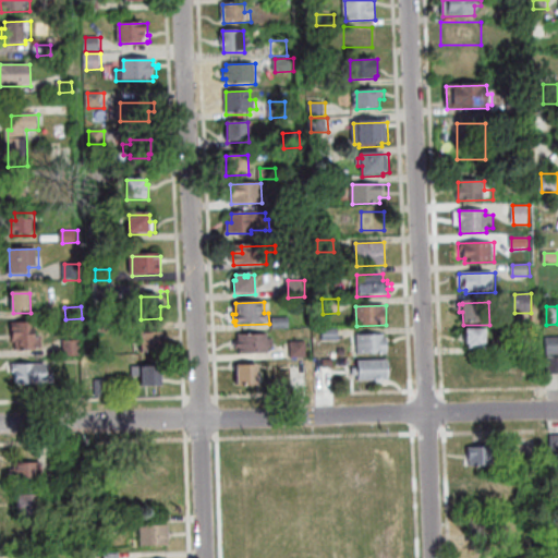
[(290,329),(274,330),(274,319),(290,318),(290,329)]
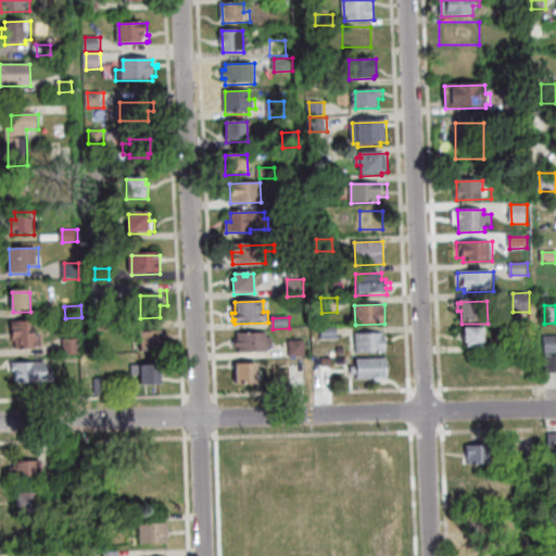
[(36,323),(36,336),(42,336),(42,348),(36,348),(36,350),(17,350),(16,342),(14,342),(14,323),(36,323)]
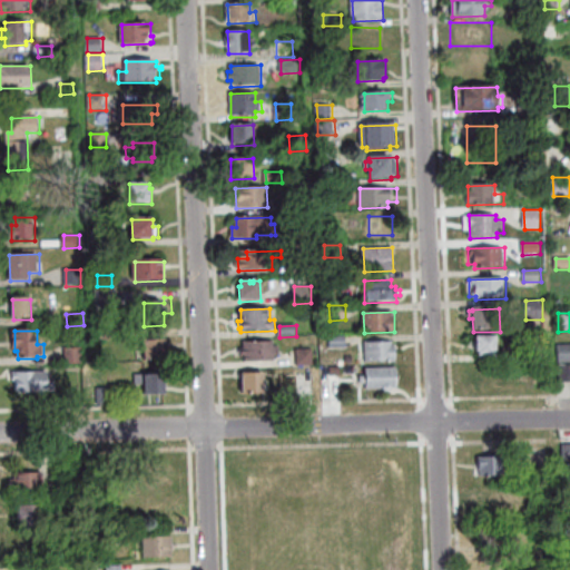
[(111,342),(97,342),(97,332),(111,331),(111,342)]
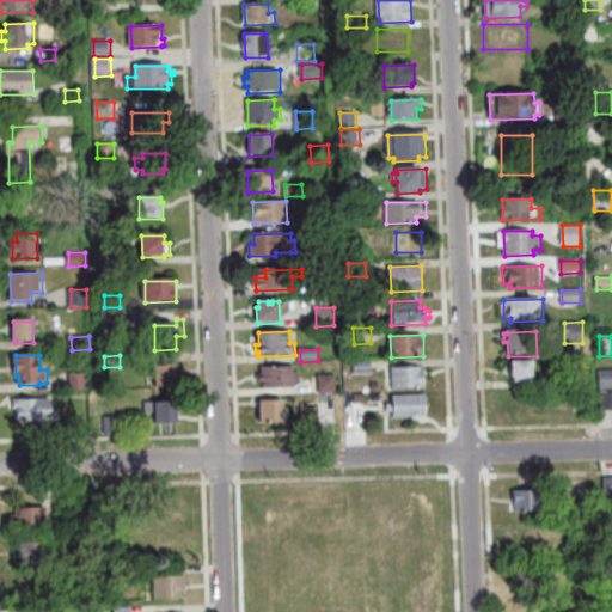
[(355,374),(355,361),(372,361),(372,373),(355,374)]
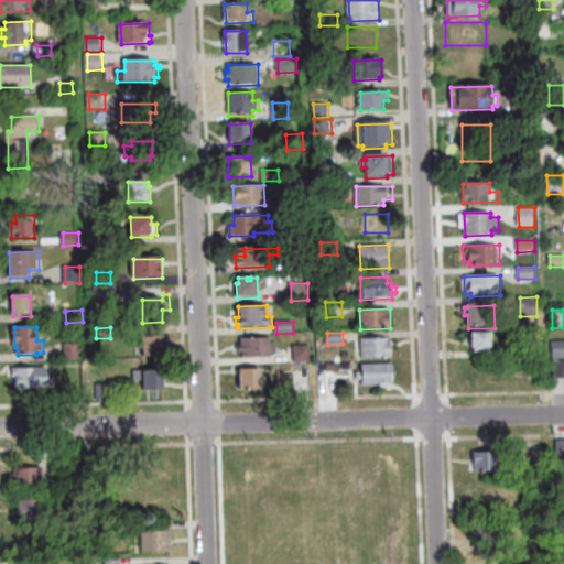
[(491,334),(491,354),(472,354),(470,335),(491,334)]
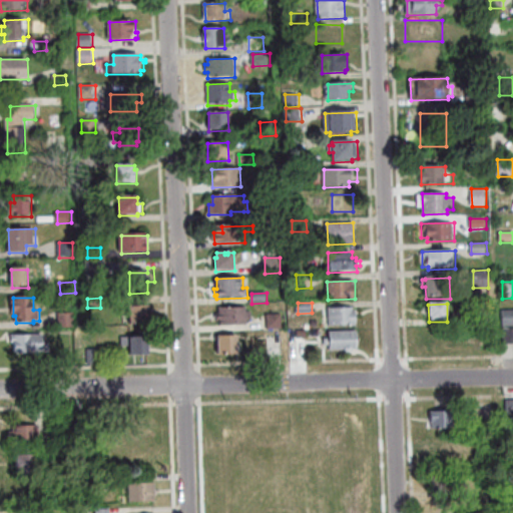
[(131,327),(131,324),(125,324),(125,316),(131,316),(131,308),(149,308),(149,326),(131,327)]
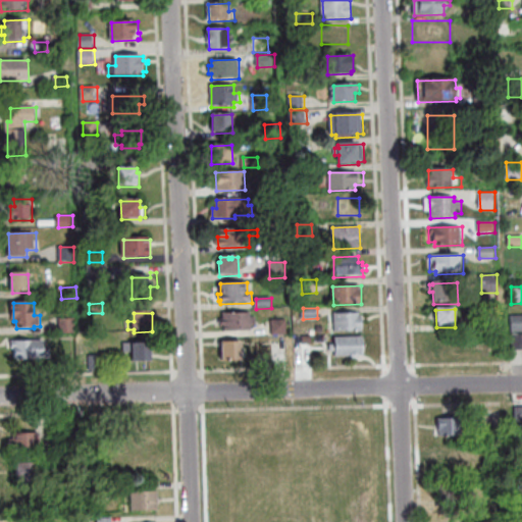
[(251,325),(252,331),(224,332),(224,327),(221,327),(221,318),(223,318),(223,314),(251,313),(251,318),(256,317),(257,325),(251,325)]
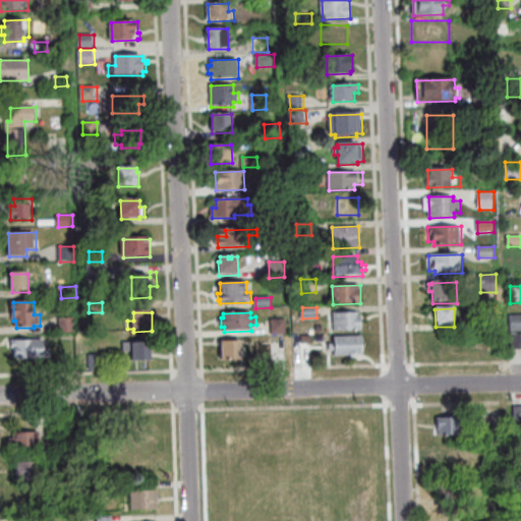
[(362,332),(335,333),(334,313),(359,312),(359,316),(361,316),(362,332)]
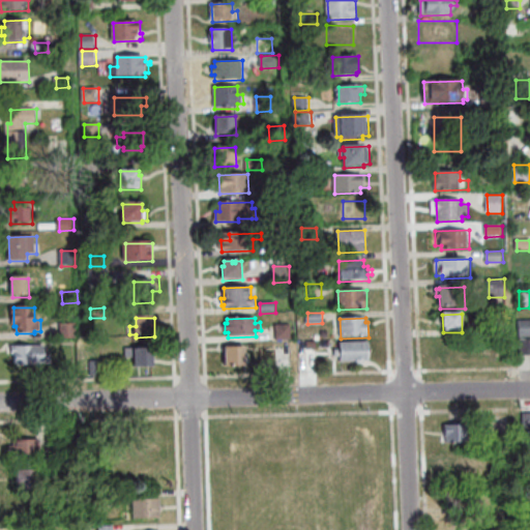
[(529,336),(520,337),(520,321),(529,320),(529,336)]
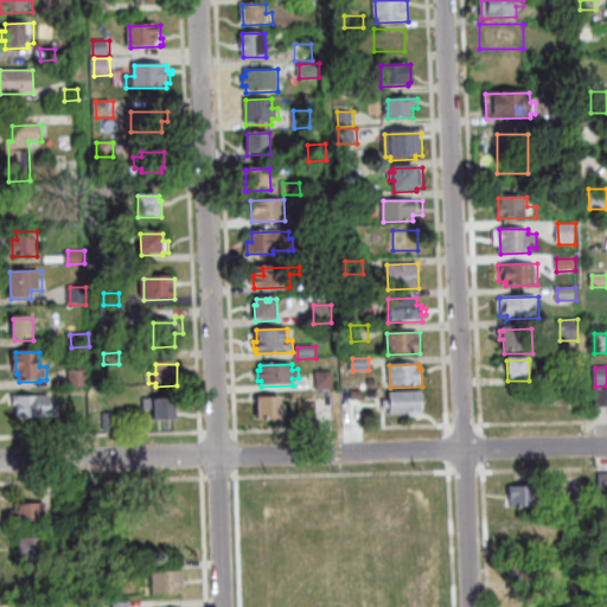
[(71,388),(71,371),(89,370),(89,388),(71,388)]
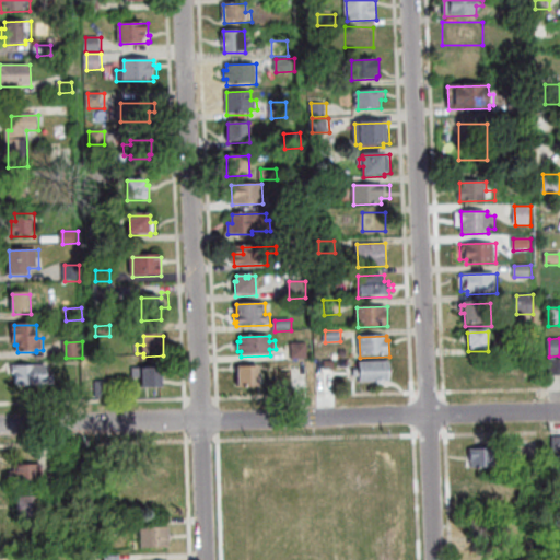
[(292,360),(292,343),(308,343),(308,360),(292,360)]
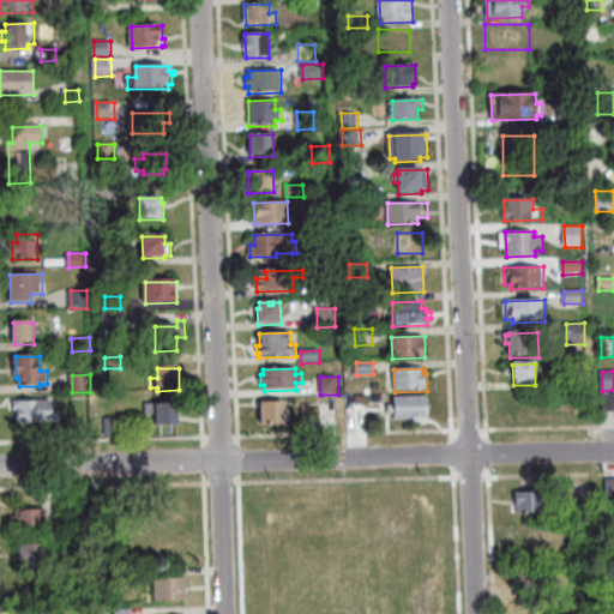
[(613,411),(603,413),(602,393),(613,393),(613,411)]
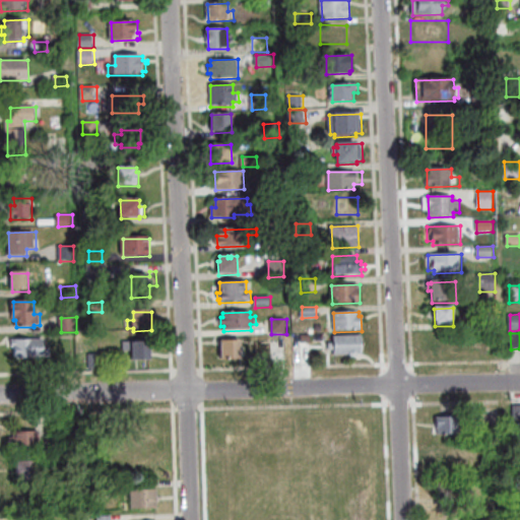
[(363,354),(334,355),(334,350),(330,351),(329,343),(334,343),(334,336),(362,335),(363,354)]
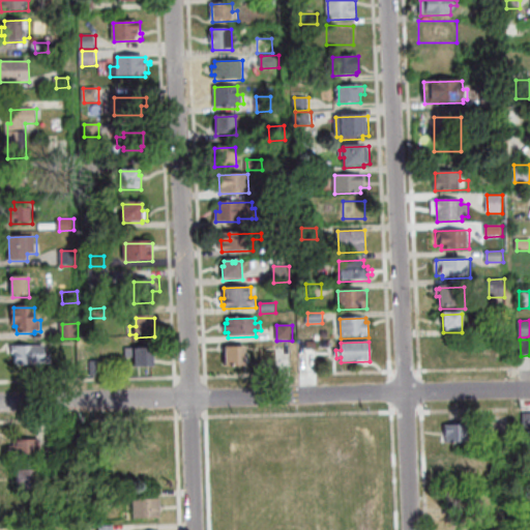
[(46,355),(53,355),(53,365),(17,365),(17,355),(13,355),(13,347),(46,347),(46,355)]
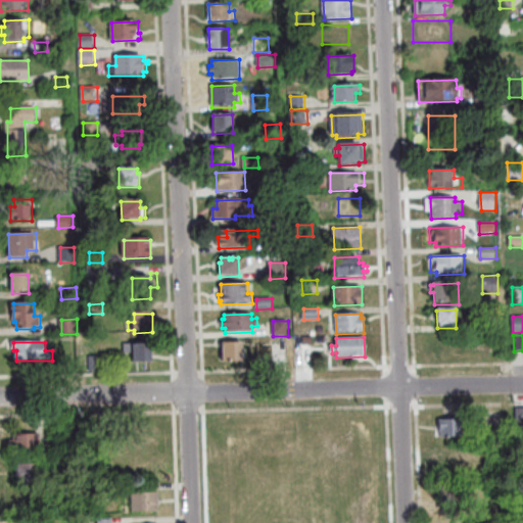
[(242,363),(222,363),(222,343),(242,343),(242,363)]
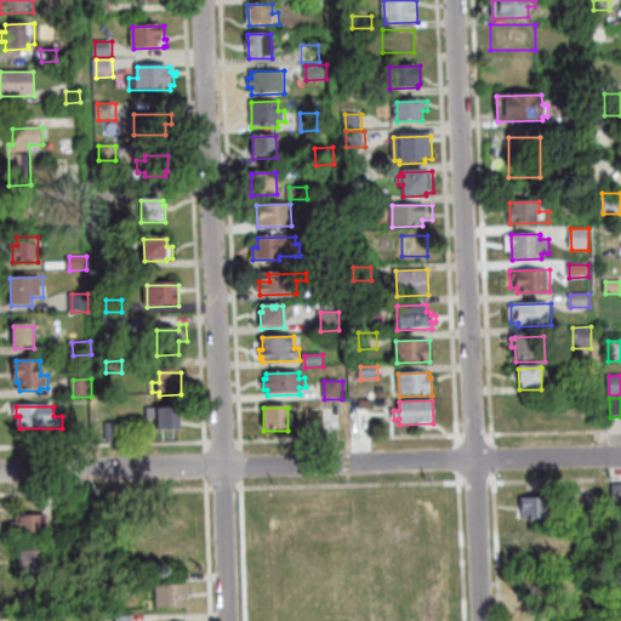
[(181,409),(181,433),(159,433),(159,420),(149,420),(149,410),(181,409)]
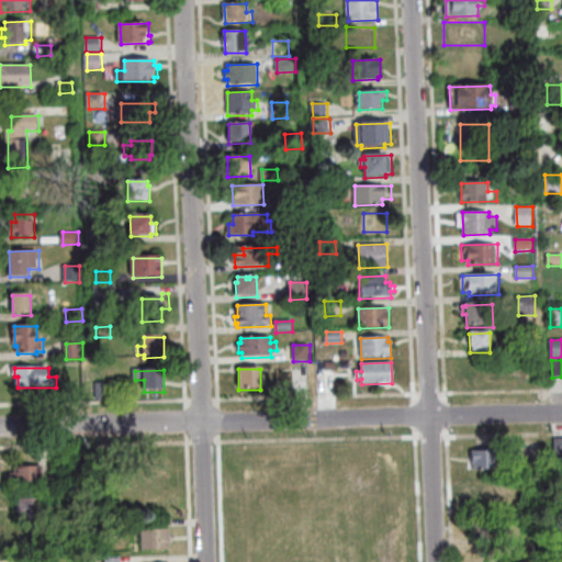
[(328,389),(327,373),(338,373),(338,389),(328,389)]
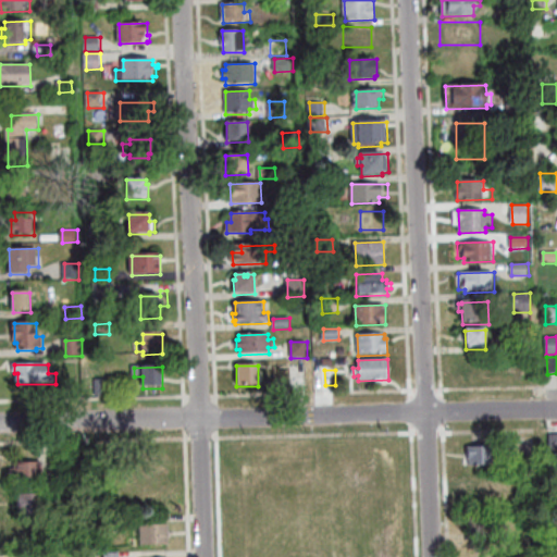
[(97,396),(97,380),(108,380),(108,396),(97,396)]
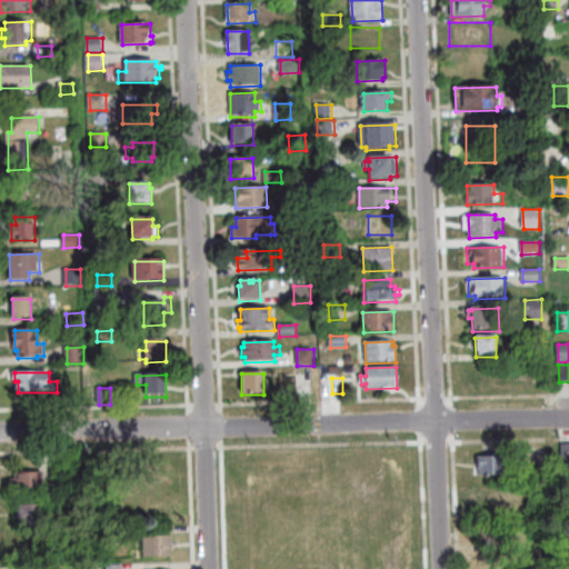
[(568,442),(559,442),(559,461),(568,461),(568,442)]
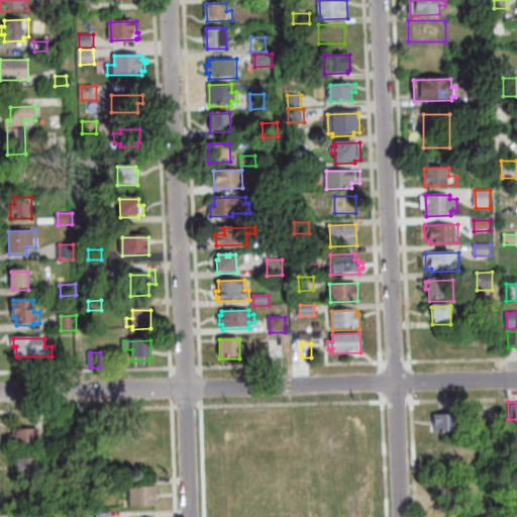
[(435,422),(435,416),(456,416),(457,434),(435,434),(435,432),(433,432),(433,422),(435,422)]
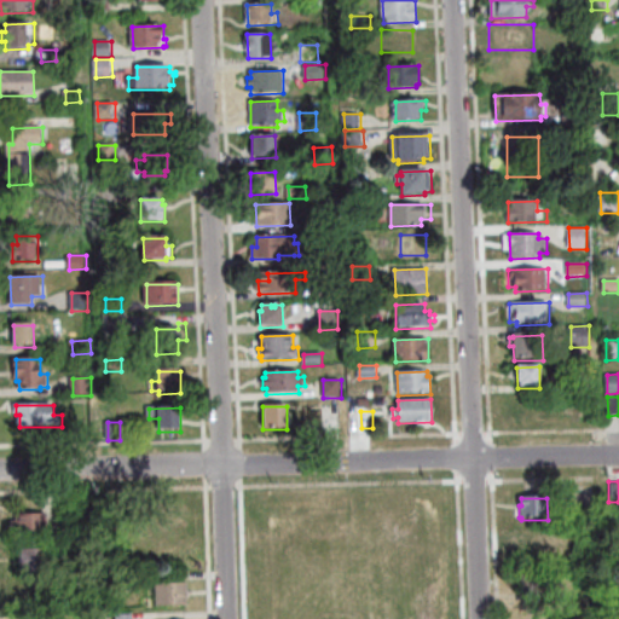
[(183,521),(183,499),(158,499),(158,521),(183,521)]
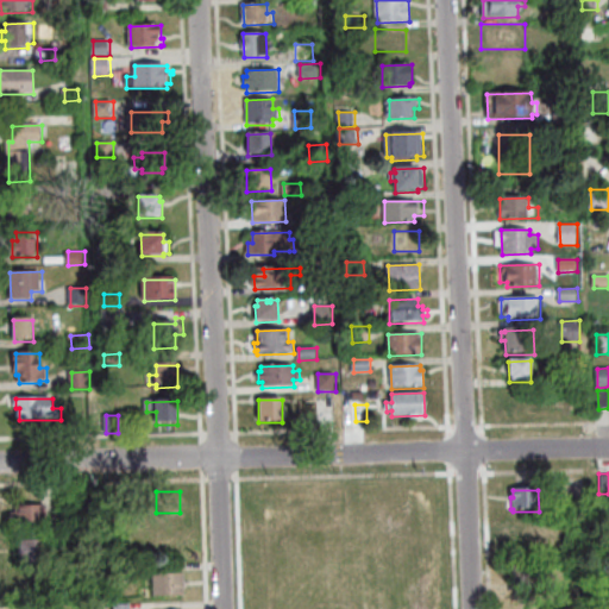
[(24,525),(13,525),(12,514),(18,514),(17,507),(46,506),(46,518),(43,518),(44,528),(24,528),(24,525)]
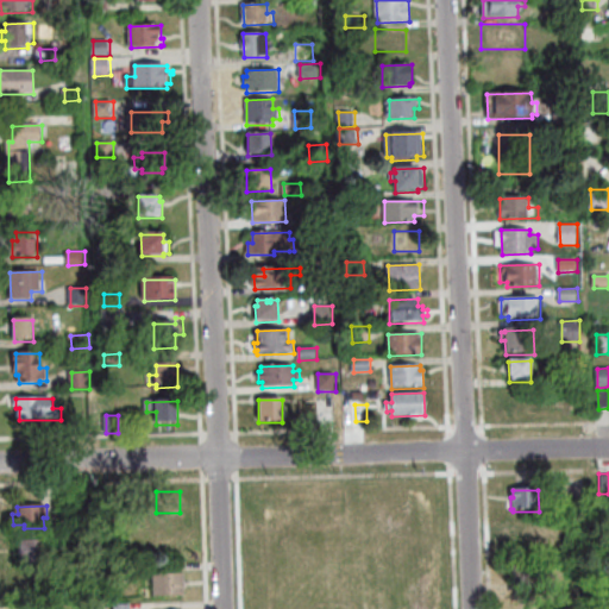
[(514,529),(541,529),(541,551),(514,551),(514,550),(509,550),(509,538),(514,538),(514,529)]
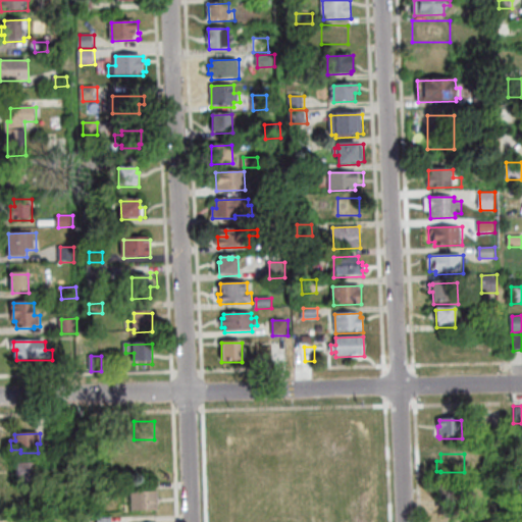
[(17,465),(44,464),(44,482),(18,483),(17,465)]
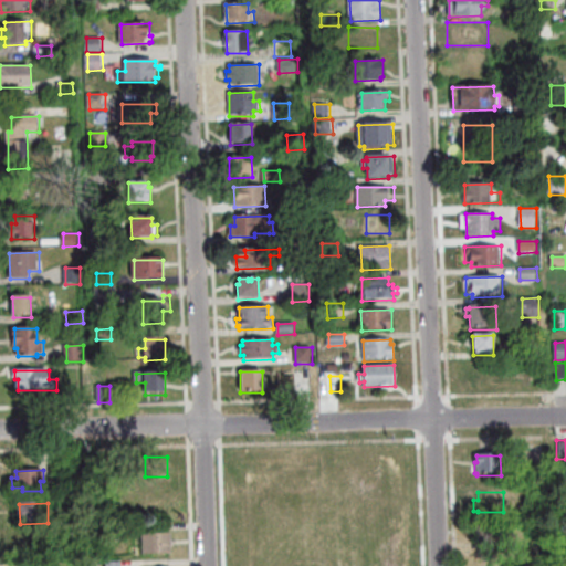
[(173,555),(145,555),(144,534),(171,533),(171,535),(174,535),(174,547),(171,547),(173,555)]
